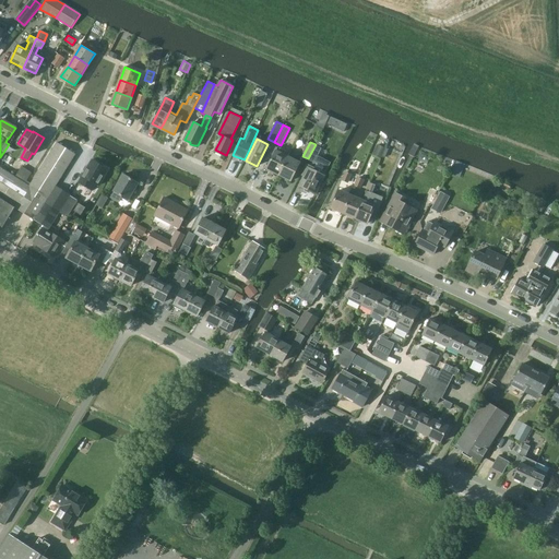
[(15,207),(34,218),(48,227),(70,195),(55,186),(74,154),(57,143),(28,186),(25,183),(15,177),(0,167),(0,225),(2,227),(15,207)]
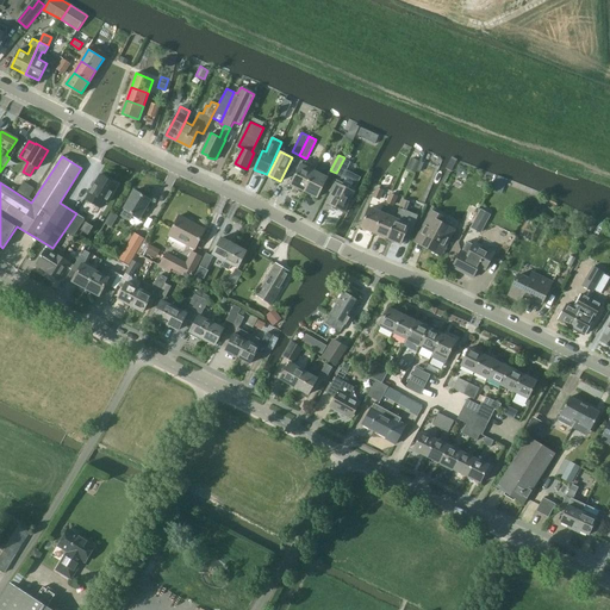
[(11,157),(6,165),(12,168),(17,162),(11,157)]
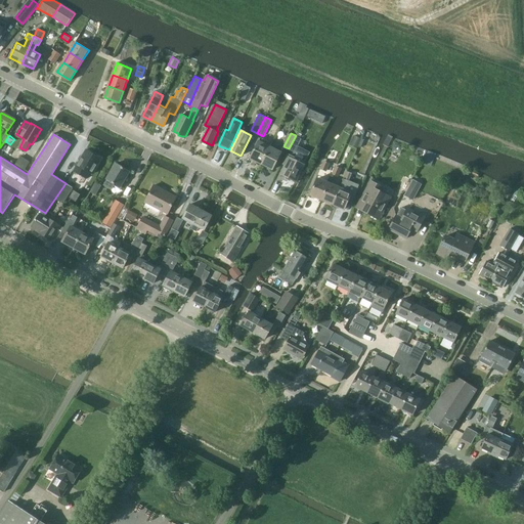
[(295,181),(303,165),(310,151),(297,145),(301,138),(296,135),(289,148),(294,151),(282,175),(295,181)]
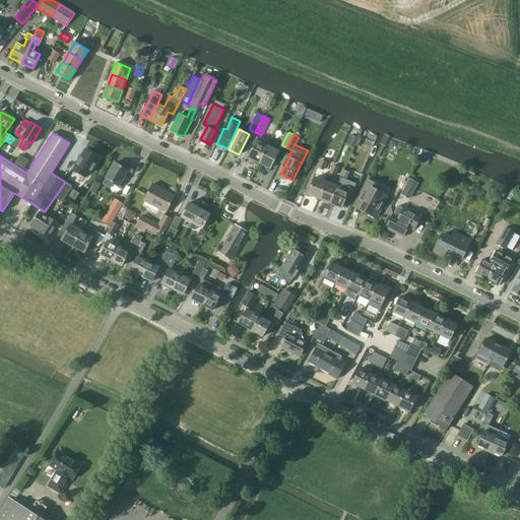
[(354,147),(359,137),(351,134),(347,144),(354,147)]
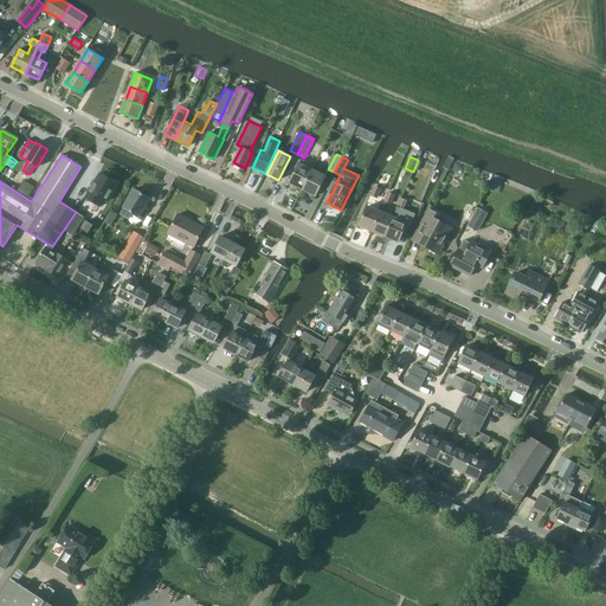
[(302,189),(314,166),(302,160),(300,165),(298,165),(289,184),(302,189)]
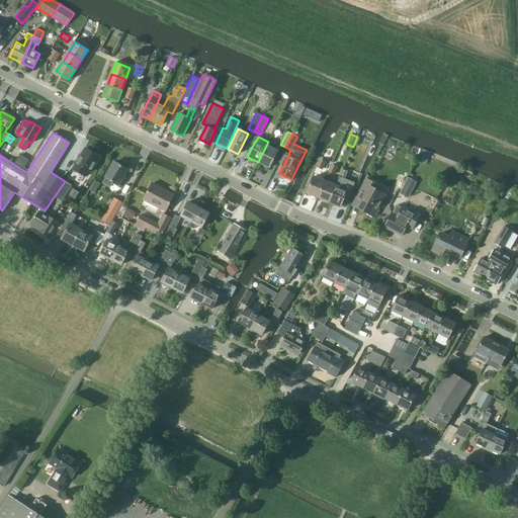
[(279,147),(274,144),(268,142),(258,162),(269,167),(279,147)]
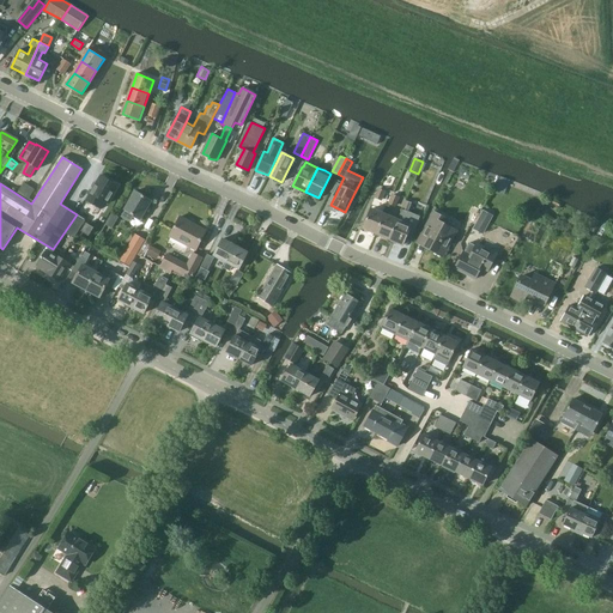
[(456,176),(468,182),(473,173),(461,168),(456,176)]
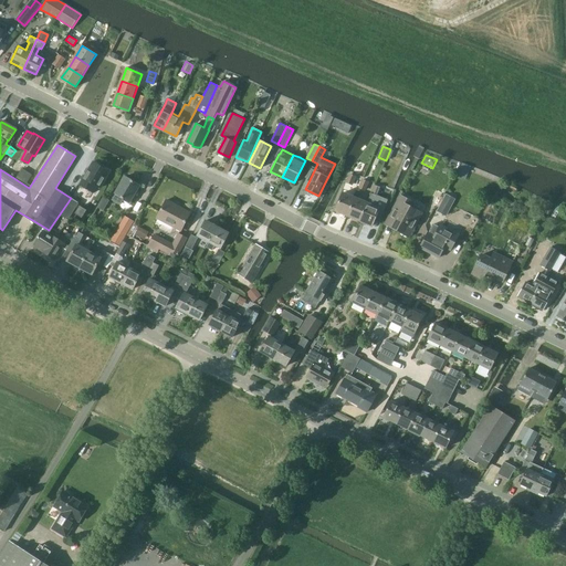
[(100,188),(108,171),(93,161),(80,184),(93,191),(96,186),(100,188)]
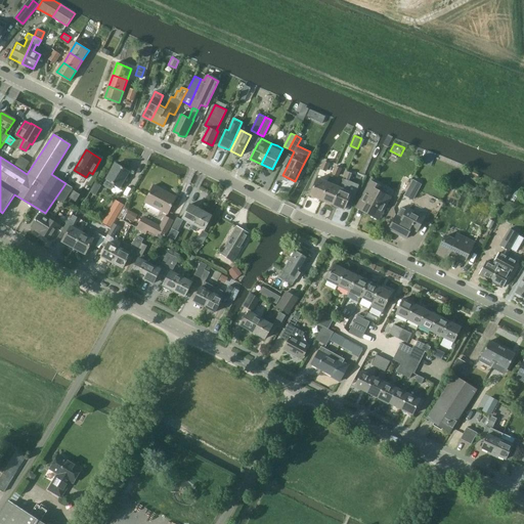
[(20,158),(14,166),(24,172),(30,163),(20,158)]
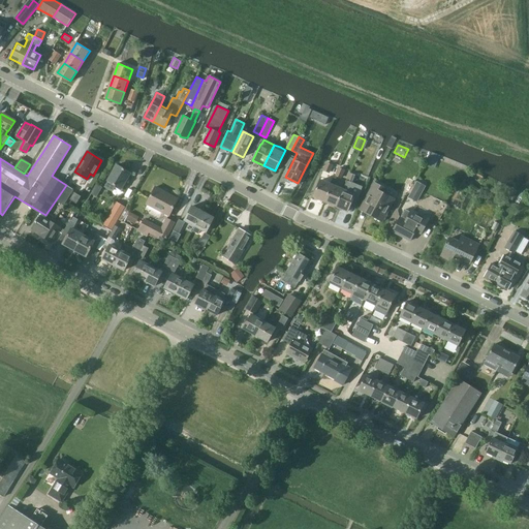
[(327,162),(323,170),(329,174),(333,164),(327,162)]
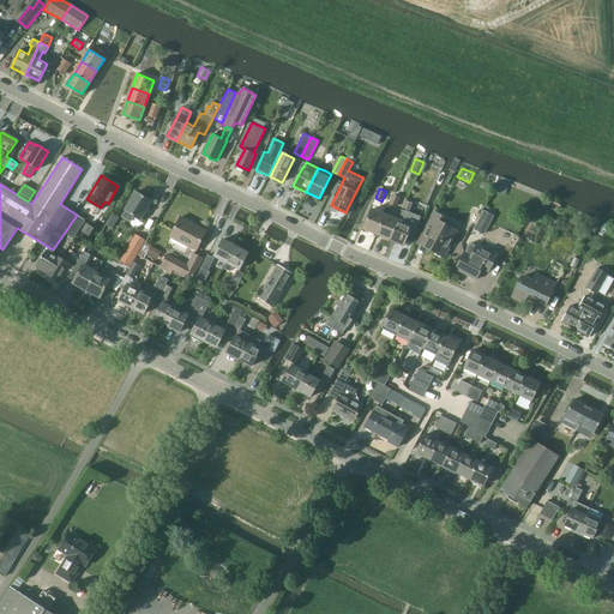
[(140,220),(151,202),(136,192),(125,210),(125,211),(121,216),(131,222),(134,216),(140,220)]
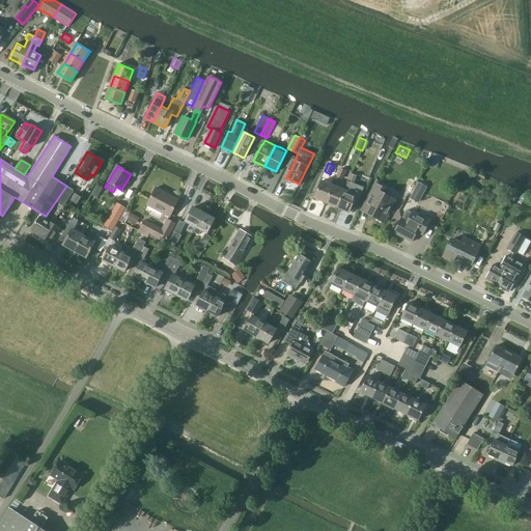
[(340,168),(337,177),(343,179),(346,170),(340,168)]
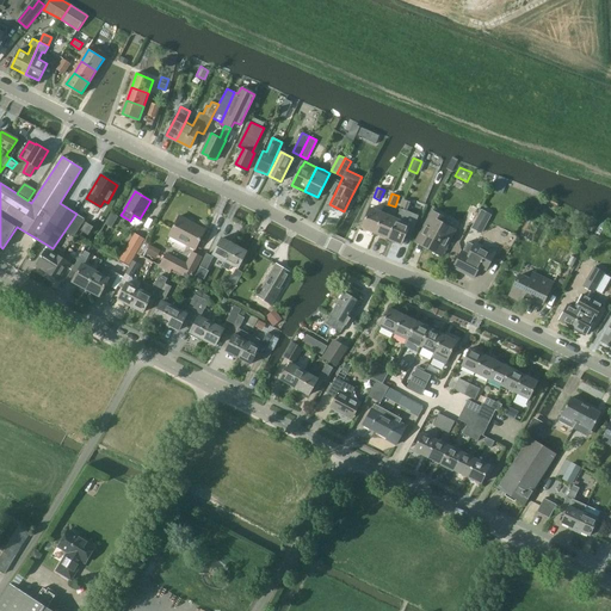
[(405,199),(401,209),(407,213),(412,202),(405,199)]
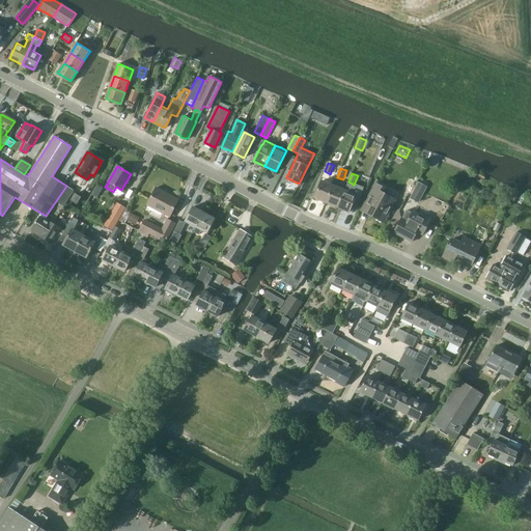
[(326,202),(333,186),(322,180),(314,197),(326,202)]
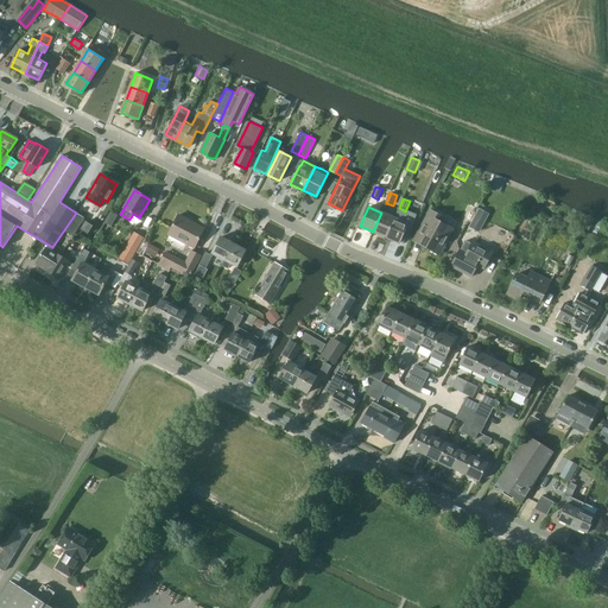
[(479,208),(468,226),(480,232),(489,214),(479,208)]
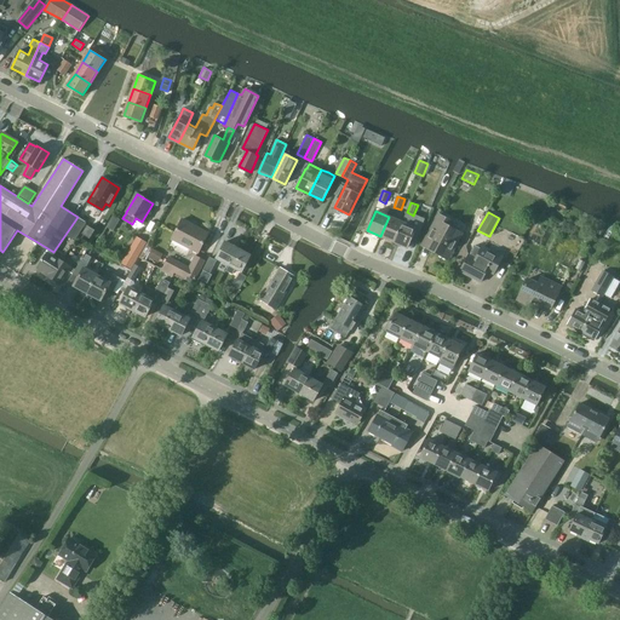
[(437,214),(431,228),(422,245),(448,259),(461,234),(449,228),(453,222),(437,214)]
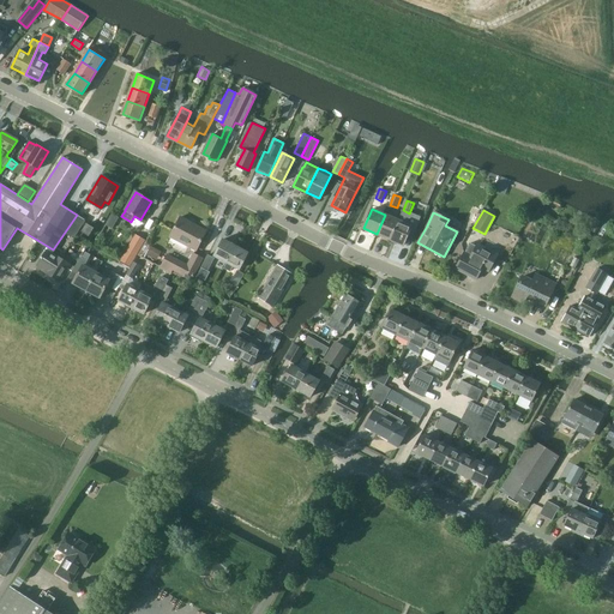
[(113,228),(119,217),(113,215),(107,226),(113,228)]
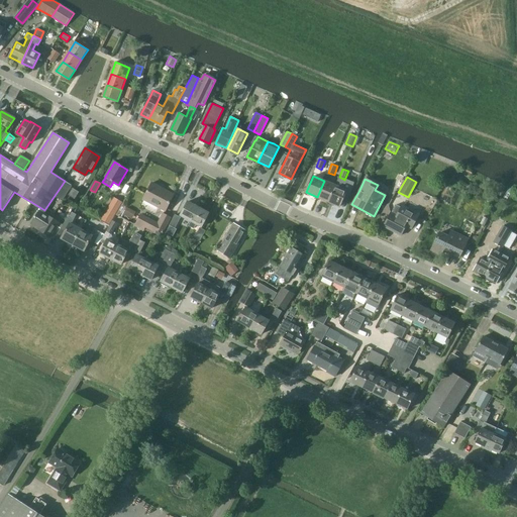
[(324,181),(317,197),(328,202),(335,186),(324,181)]
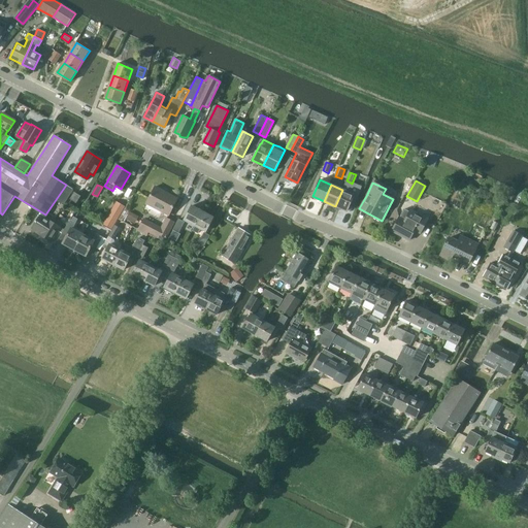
[(168,216),(177,199),(156,188),(146,203),(168,216)]
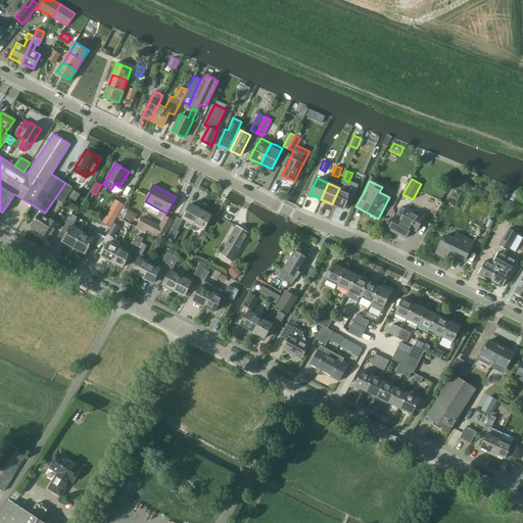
[(339,188),(332,204),(343,209),(350,193),(339,188)]
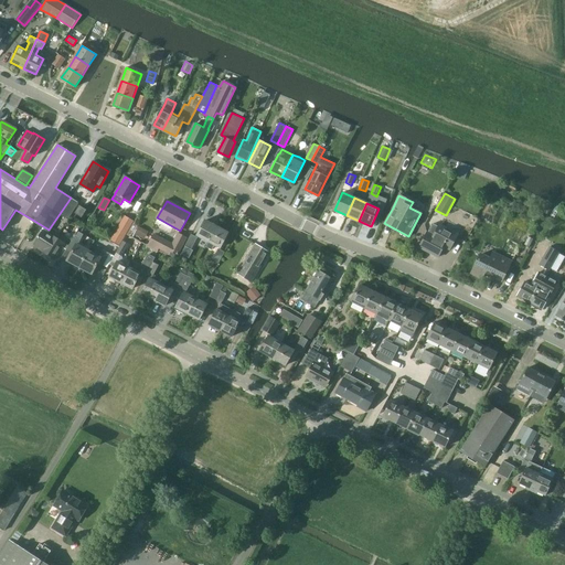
[(81,216),(85,210),(80,206),(75,213),(81,216)]
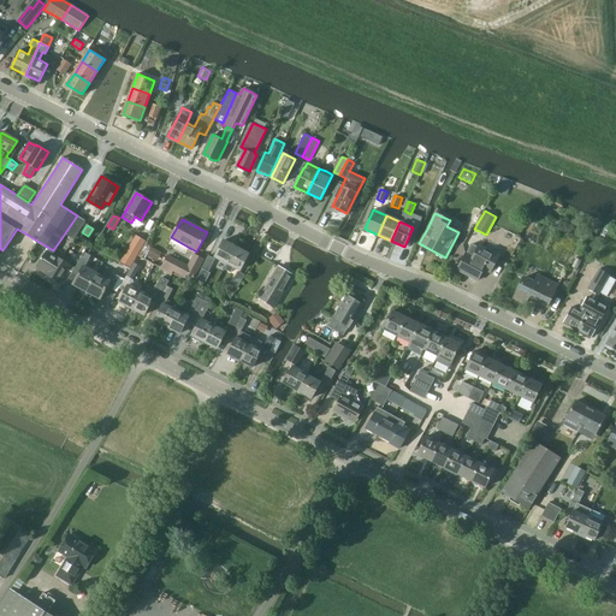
[(136,235),(120,261),(130,267),(146,241),(136,235)]
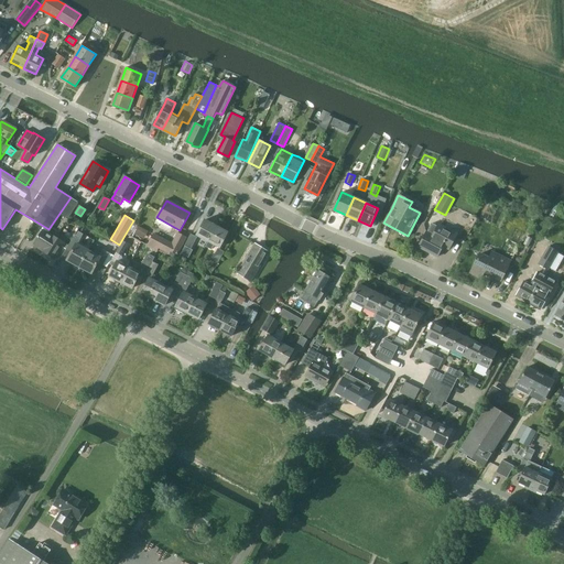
[(212,232),(216,226),(204,220),(196,236),(207,241),(212,232)]
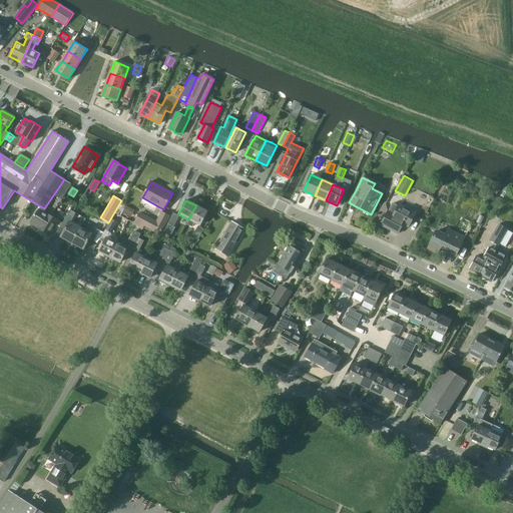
[(410,222),(415,212),(399,203),(398,205),(394,202),(389,210),(388,210),(381,224),(398,232),(405,219),(410,222)]
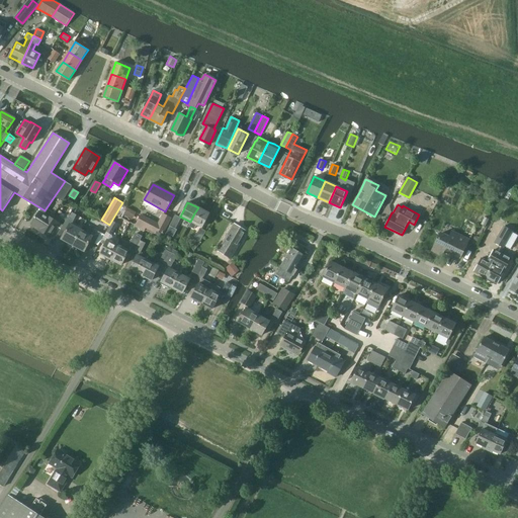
[(132,219),(136,211),(126,206),(123,213),(132,219)]
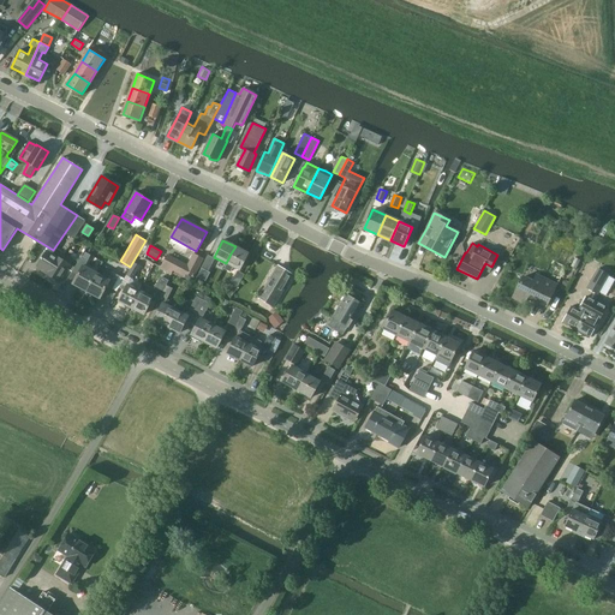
[(226,263),(239,270),(248,254),(236,246),(231,254),(226,263)]
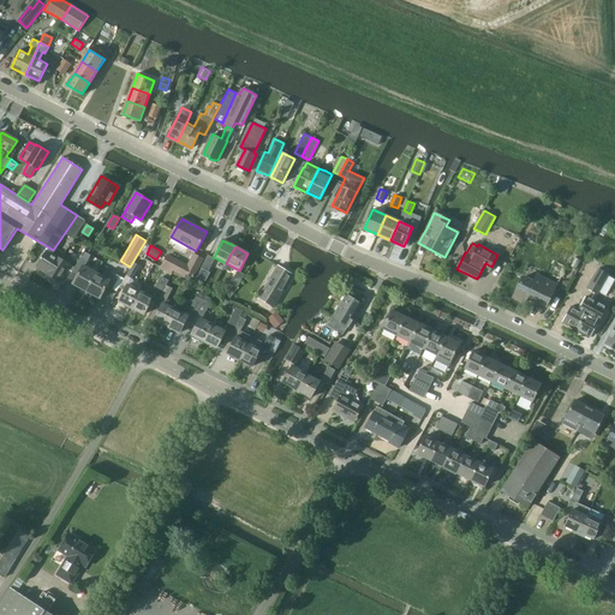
[(59,281),(70,264),(47,250),(36,267),(53,276),(52,278),(59,281)]
